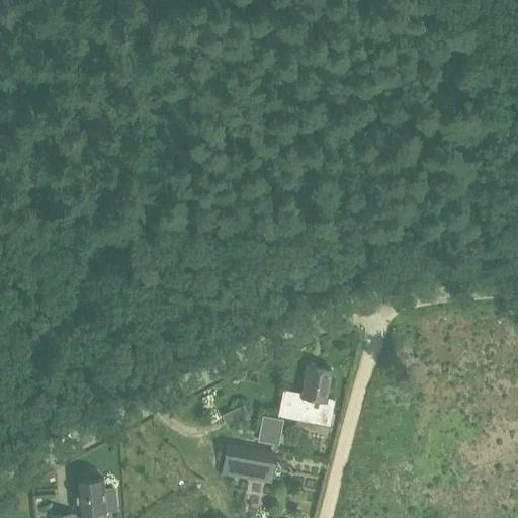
[(308,365),(301,396),(283,392),(279,415),(299,418),(298,424),(313,427),(314,421),(329,424),(333,402),(326,400),(332,370),(308,365)]
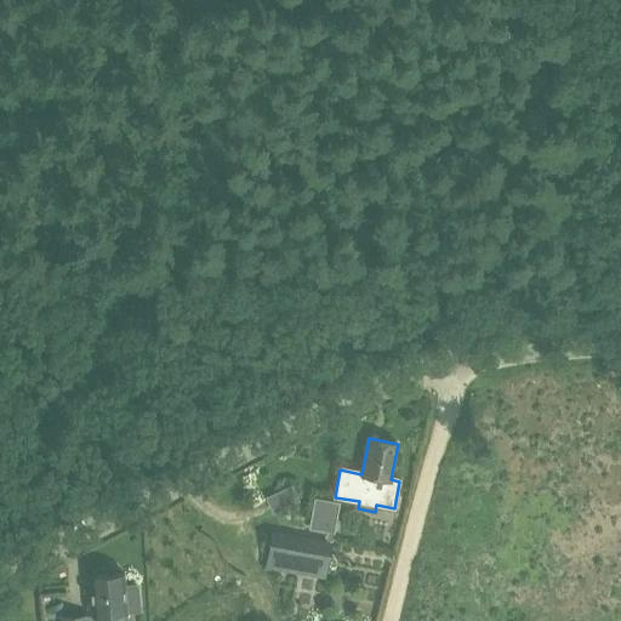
[(352,506),(324,501),(319,534),(347,539),(352,506)]
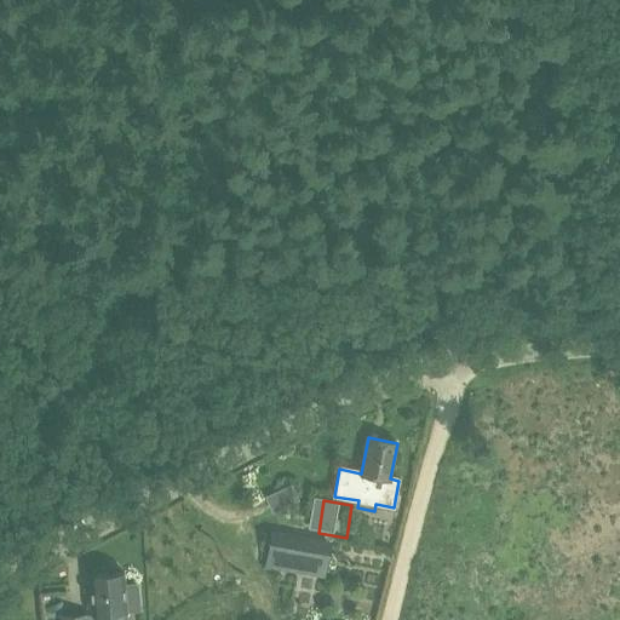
[(264,569),(325,580),(332,545),(271,534),(264,569)]
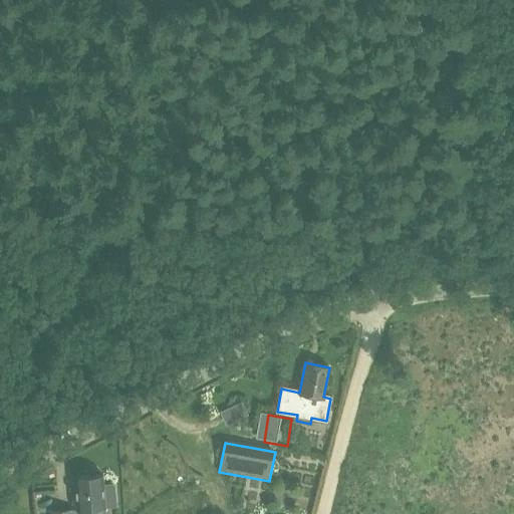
[(76,509),(78,509),(78,513),(105,513),(105,508),(117,507),(115,485),(103,485),(102,475),(73,478),(76,509)]
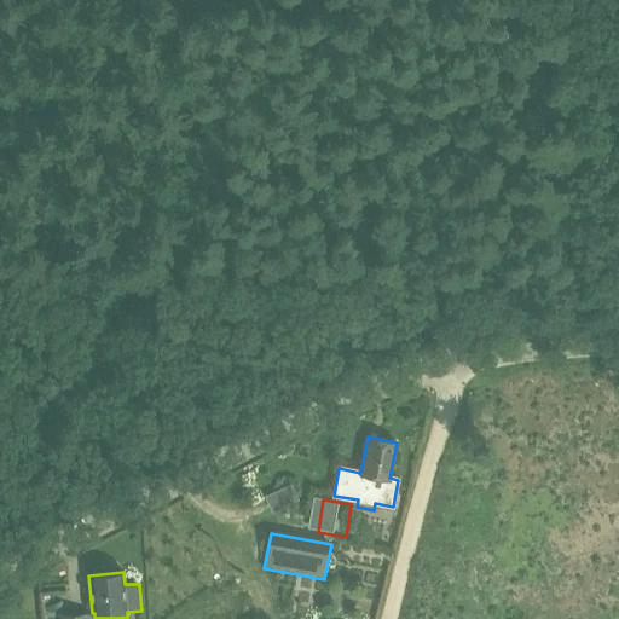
[(353,609),(353,600),(328,600),(328,609),(353,609)]
